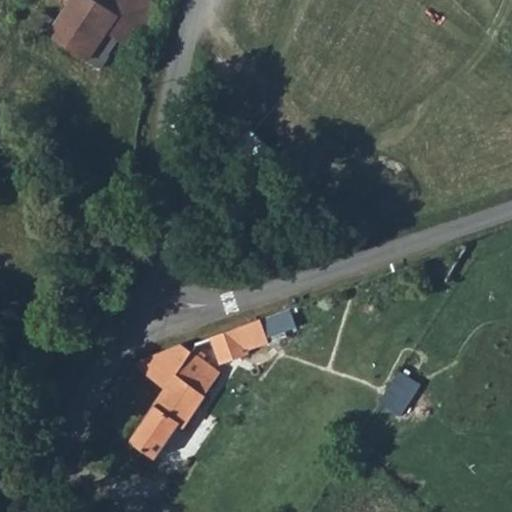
[(97,71),(104,60),(91,51),(102,35),(116,44),(127,51),(154,9),(140,0),(51,0),(67,10),(56,28),(43,19),(36,31),(97,71)]
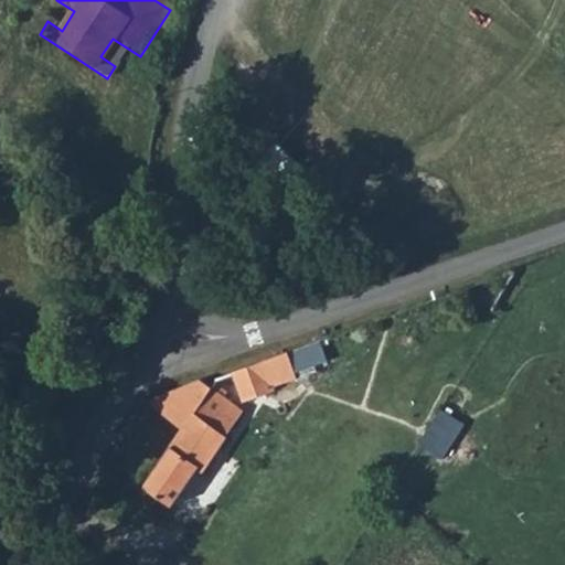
[(115,66),(128,49),(113,39),(100,56),(115,66)]
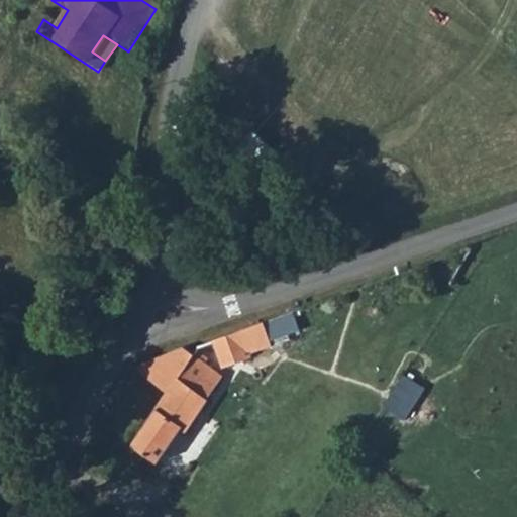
[(211,341),(218,365),(256,351),(248,327),(211,341)]
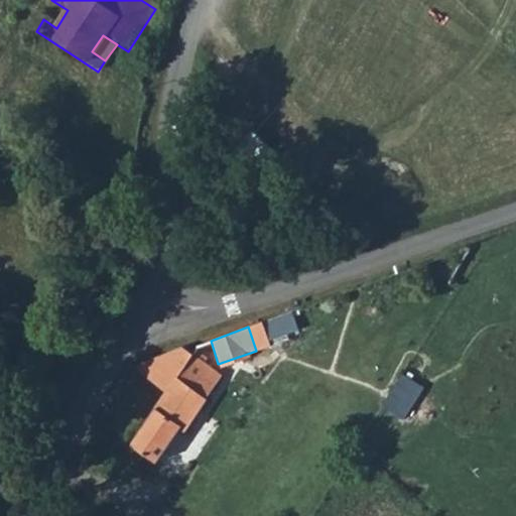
[(130,369),(162,391),(129,446),(154,464),(178,427),(181,429),(214,374),(176,346),(130,369)]
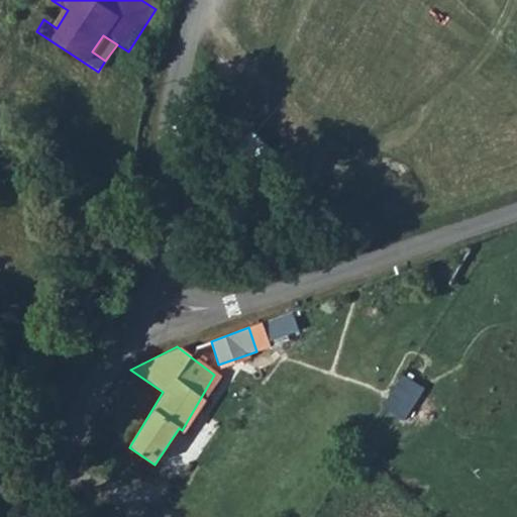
[(383,408),(406,421),(425,388),(401,375),(383,408)]
